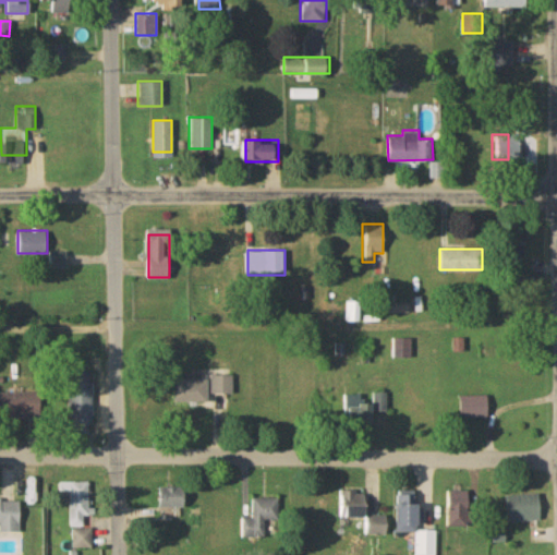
[(52,251),(51,265),(64,266),(65,252),(52,251)]
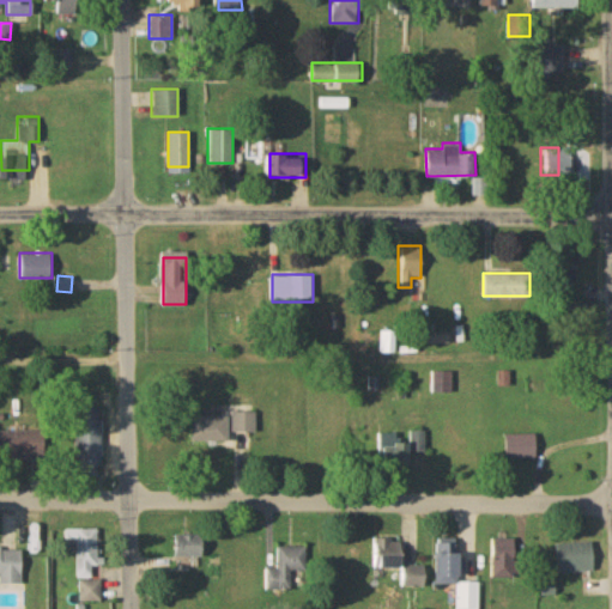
[(394,352),(394,329),(379,329),(379,352),(394,352)]
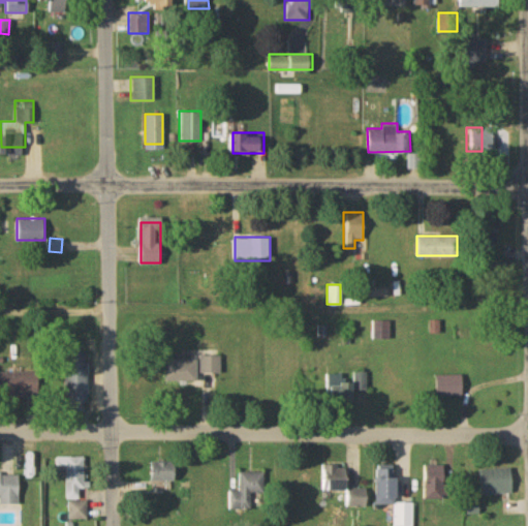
[(468,328),(468,316),(457,316),(457,328),(468,328)]
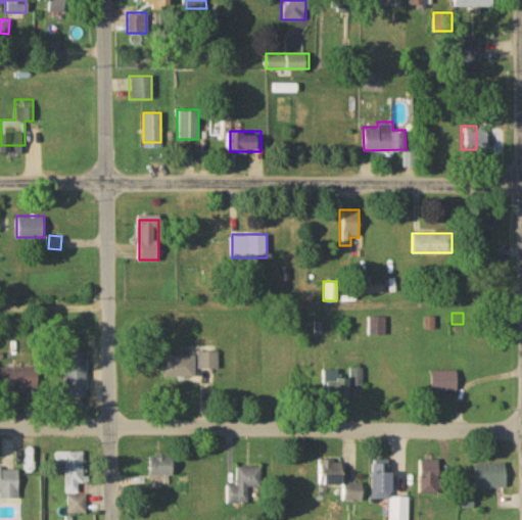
[(384,316),(366,316),(366,334),(384,334),(384,316)]
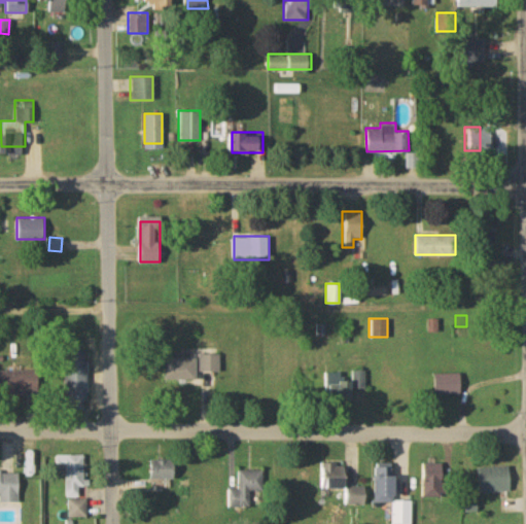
[(201,370),(218,370),(218,353),(201,353),(201,370)]
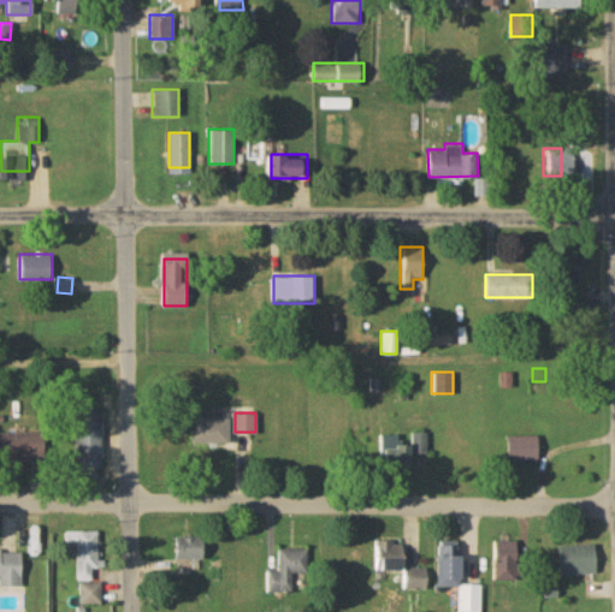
[(230,415),(191,415),(191,443),(230,443),(230,415)]
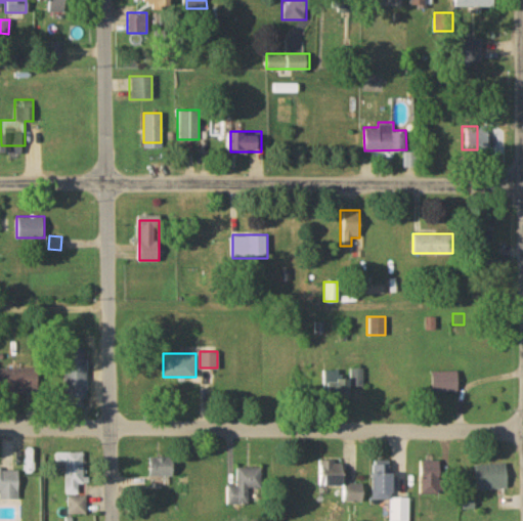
[(64,394),(86,394),(86,355),(64,355),(64,394)]
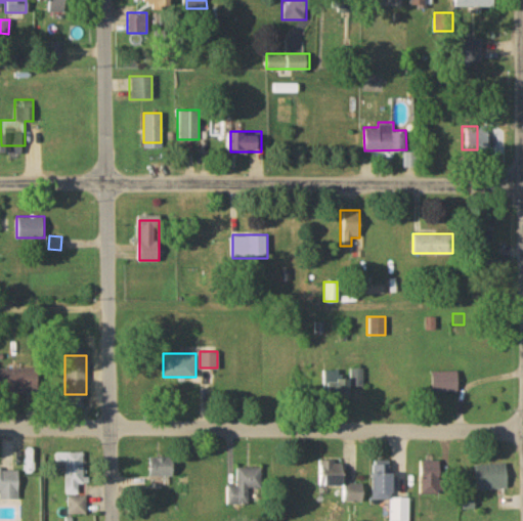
[(38,367),(0,367),(0,392),(38,392),(38,367)]
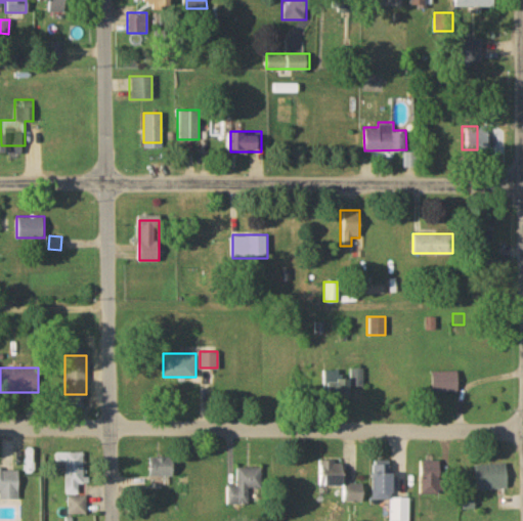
[(362,394),(362,368),(343,368),(343,370),(323,370),(323,394),(362,394)]
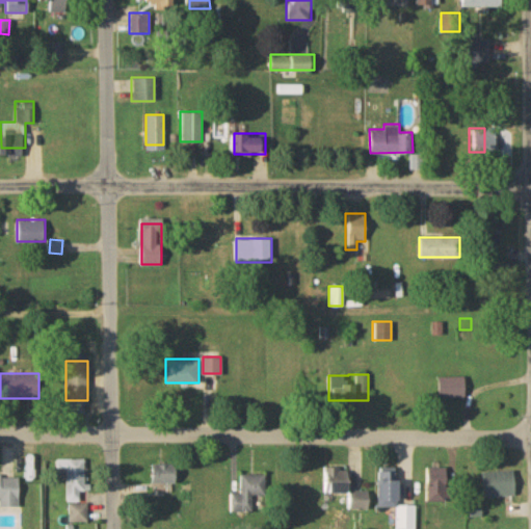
[(439,376),(439,398),(465,398),(465,376),(439,376)]
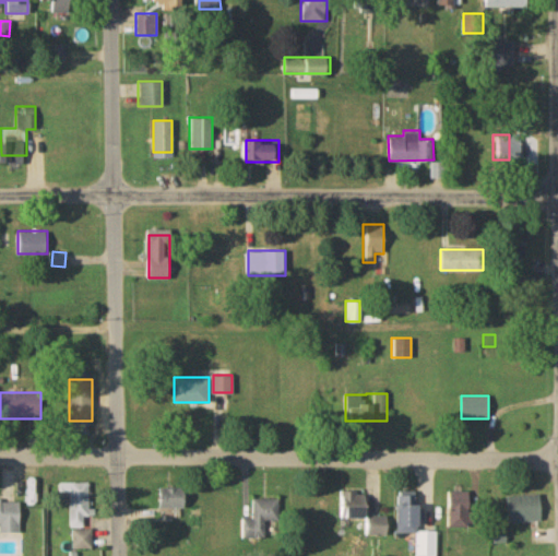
[(67,517),(90,517),(90,481),(67,481),(67,517)]
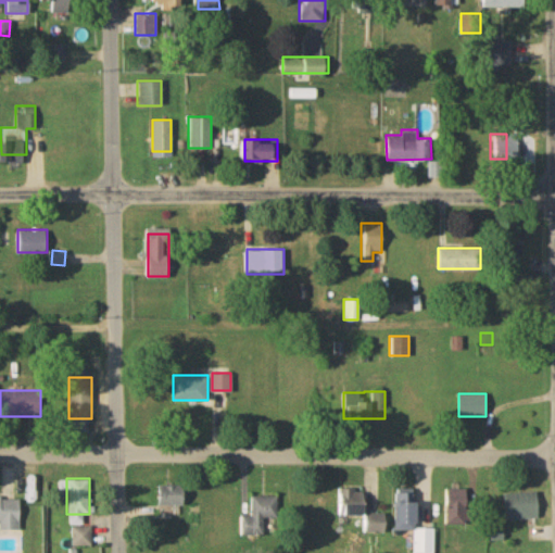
[(185,485),(159,485),(159,505),(185,505),(185,485)]
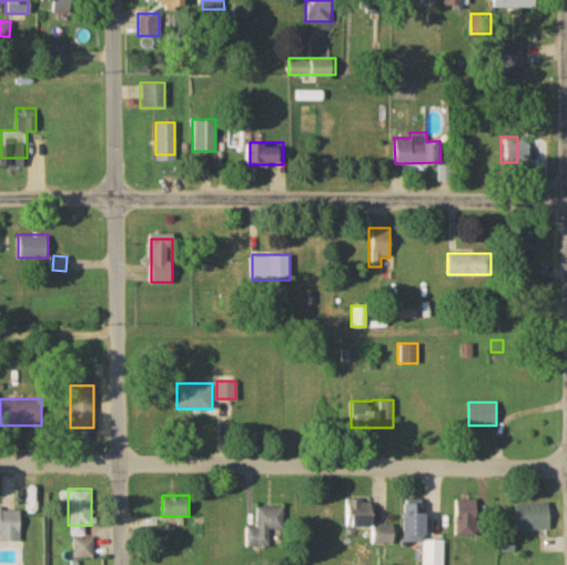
[(421,564),(441,564),(442,538),(427,538),(427,512),(421,512),(421,498),(404,498),(403,541),(421,541),(421,564)]
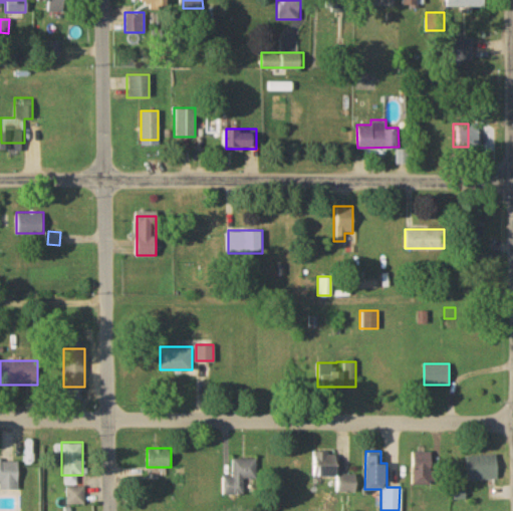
[(412,451),(412,484),(433,484),(433,451),(412,451)]
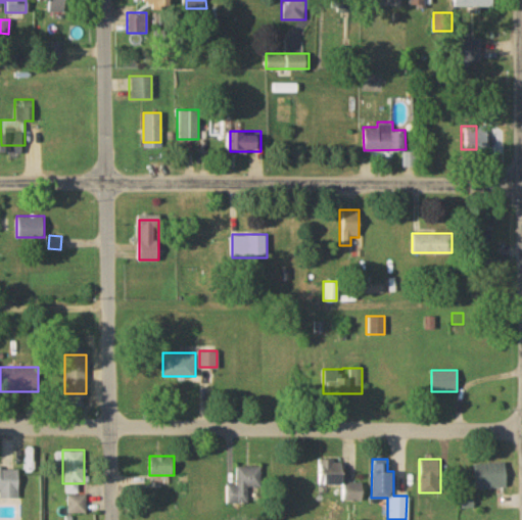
[(315,460),(315,483),(344,483),(344,460),(315,460)]
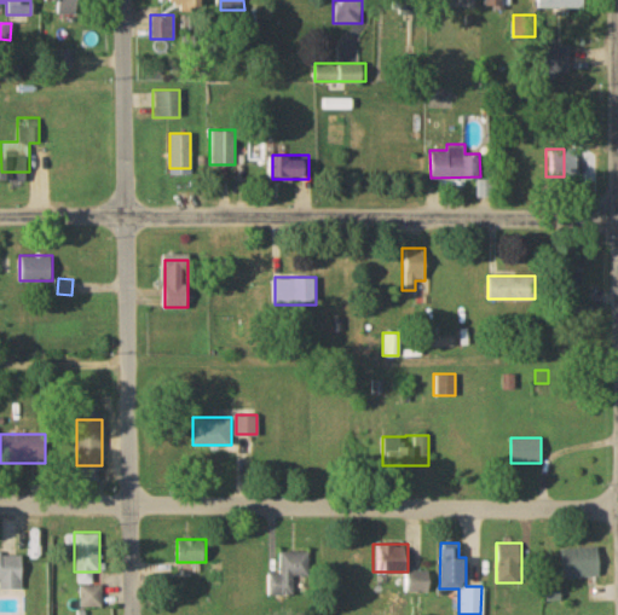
[(598,576),(598,547),(561,547),(561,576),(598,576)]
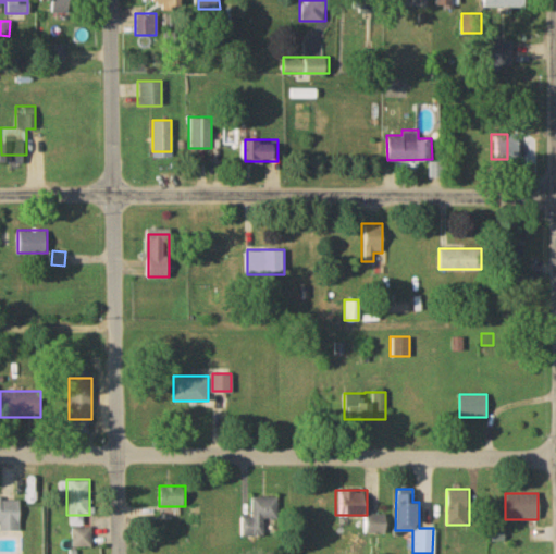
[(0,529),(21,529),(21,496),(0,496),(0,529)]
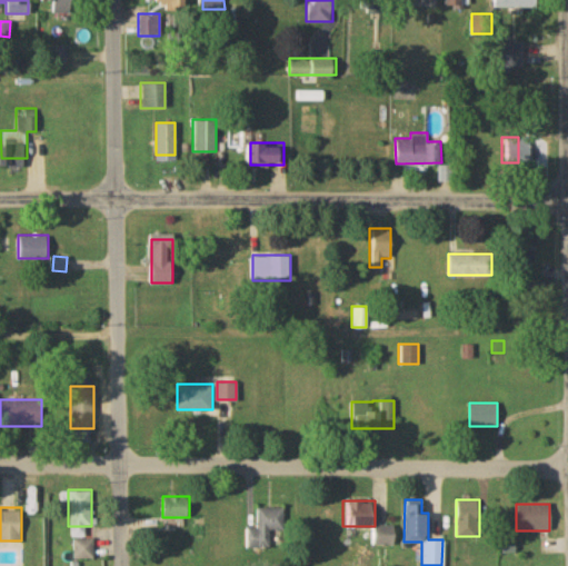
[(282,507),(256,507),(256,528),(243,528),(243,548),(268,548),(268,529),(282,529),(282,507)]
